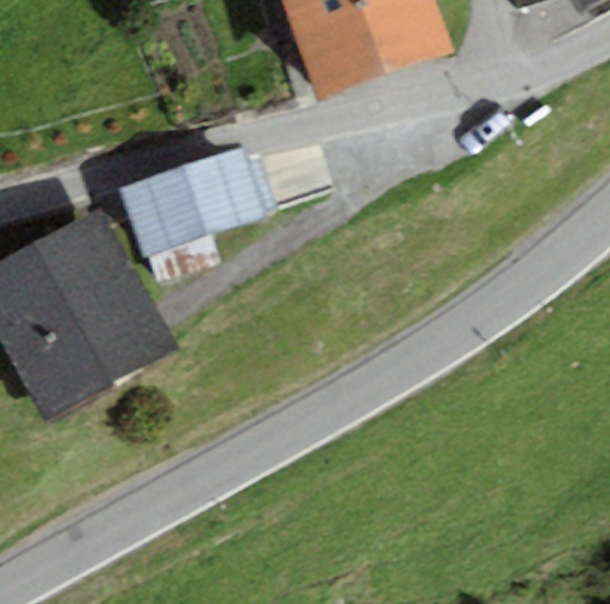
[(386,70),(360,0),(280,0),(316,97),(386,70)]
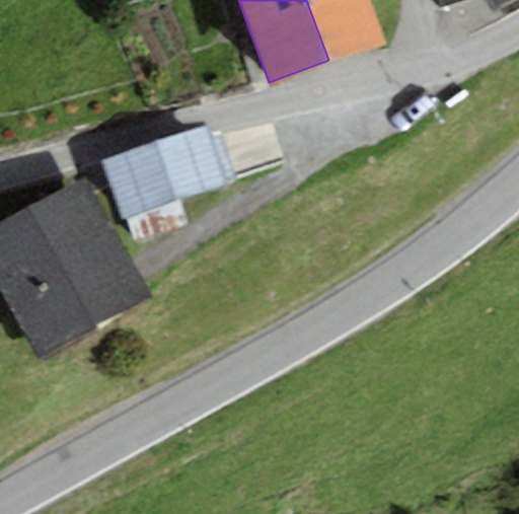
[(306,0),(328,60),(386,40),(371,0),(306,0)]
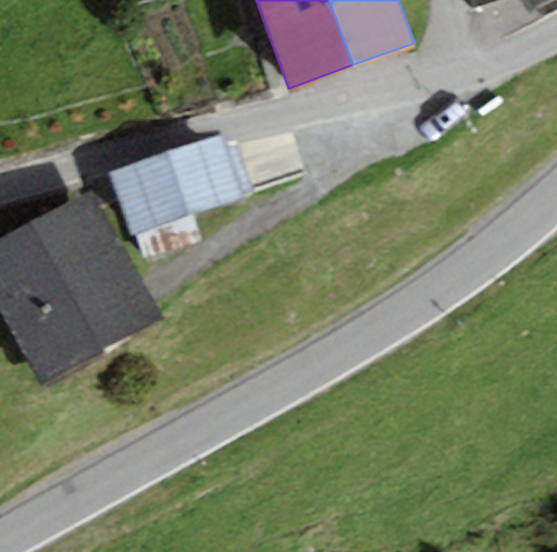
[(109,170),(128,229),(135,227),(192,208),(243,192),(223,133),(109,170)]
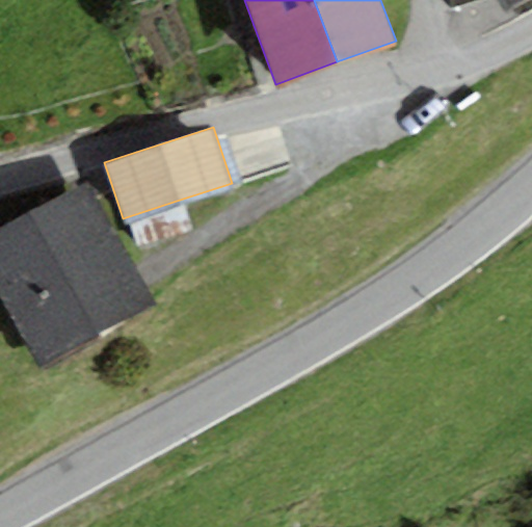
[(156,301),(85,179),(0,227),(0,300),(40,368),(156,301)]
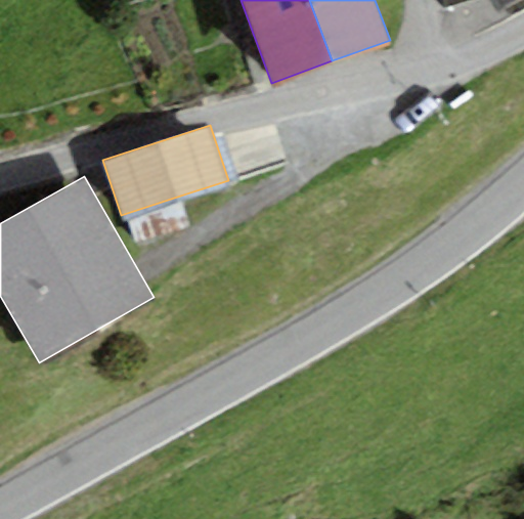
[(180,196),(127,213),(135,240),(189,222),(180,196)]
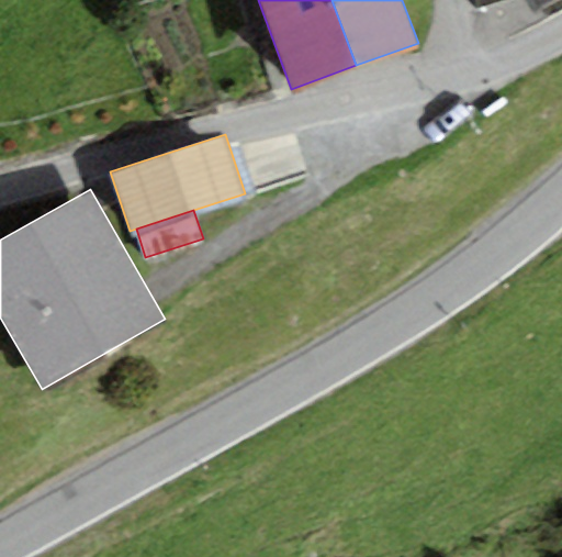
All buildings are outlined.
